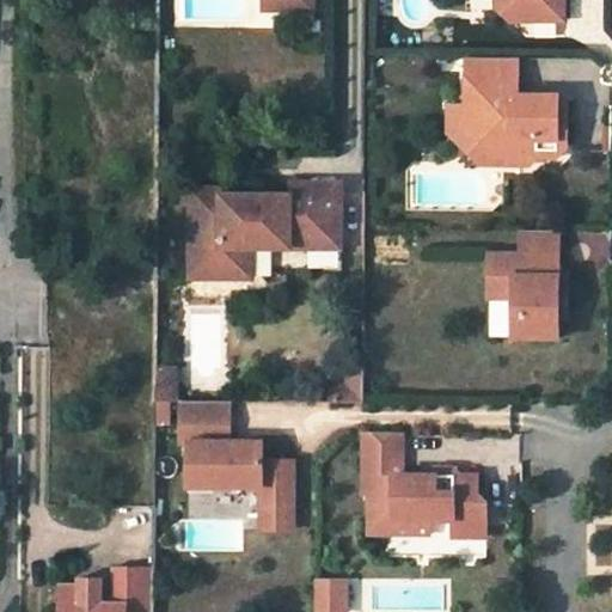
[(515,0),(497,0),(497,5),(510,18),(528,18),(515,5),(515,0)]
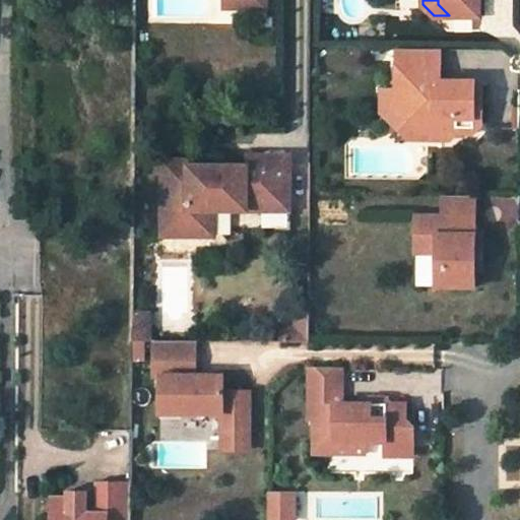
[(438,0),(438,4),(449,15),(480,15),(479,0),(438,0)]
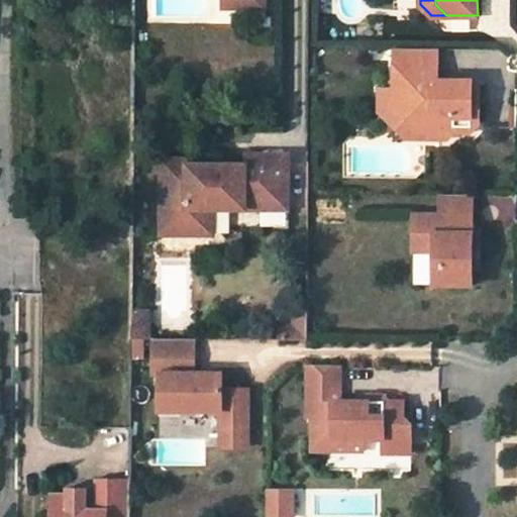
[(439,47),(396,47),(396,89),(408,89),(408,102),(413,107),(415,107),(415,131),(424,131),(430,138),(449,138),(456,131),(473,132),(481,124),(481,80),(459,80),(454,85),(454,89),(438,88),(438,80),(439,47)]
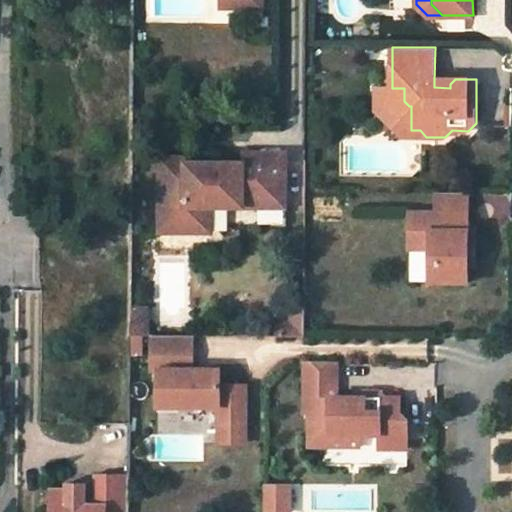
[(455,79),(434,79),(434,87),(450,88),(450,84),(455,79)]
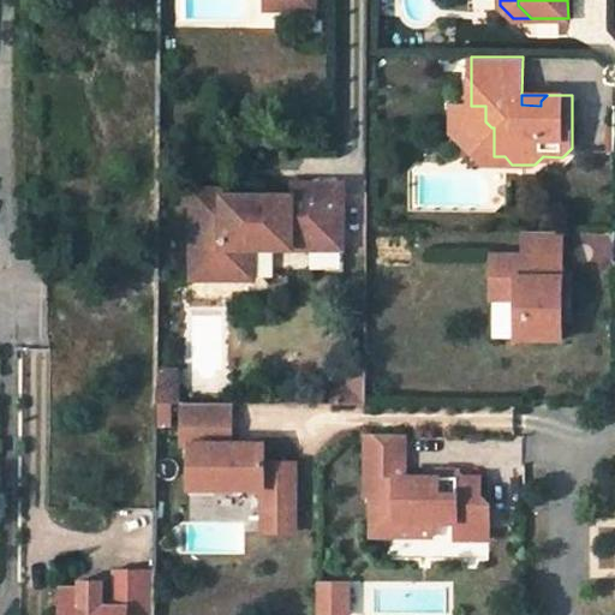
[(485,106),(471,106),(471,132),(494,156),(494,127),(491,127),(485,121),(485,106)]
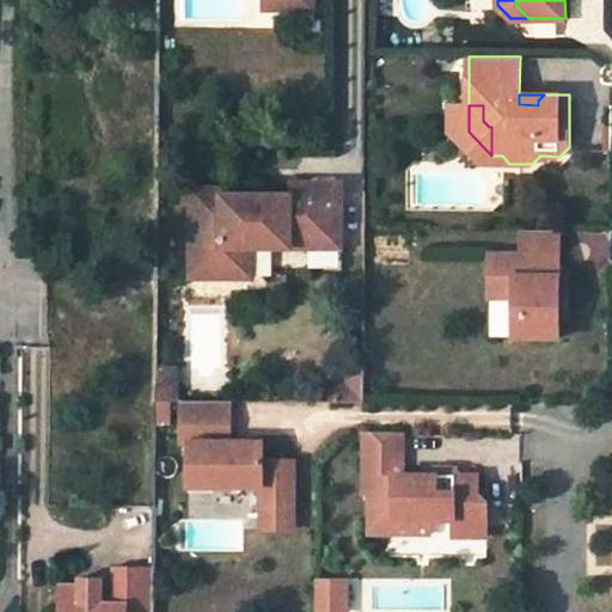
[(291,191),(244,191),(244,200),(221,199),(221,191),(221,184),(191,184),(191,273),(252,273),(252,243),(273,243),(273,230),(307,228),(307,244),(341,244),(341,188),(310,187),(310,178),(291,178),(291,191)]
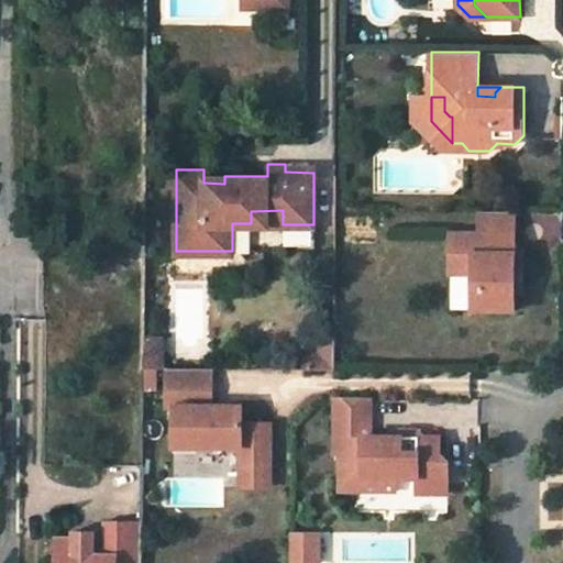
[(283,210),(251,211),(251,223),(283,224),(283,210)]
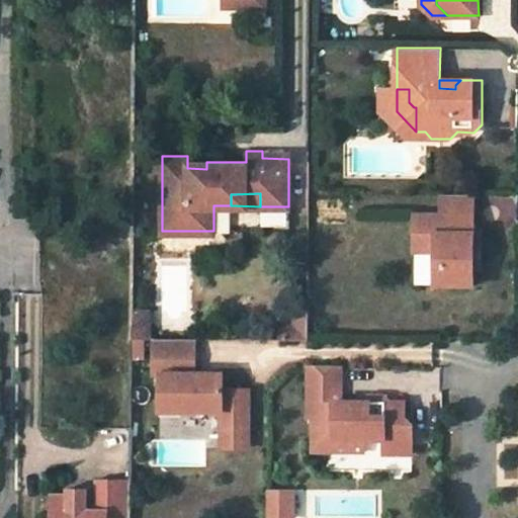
[(475,194),(443,194),(442,214),(416,213),(415,233),(436,234),(435,251),(435,284),(473,284),(473,269),(475,252),(482,252),(481,233),(473,233),(475,194)]
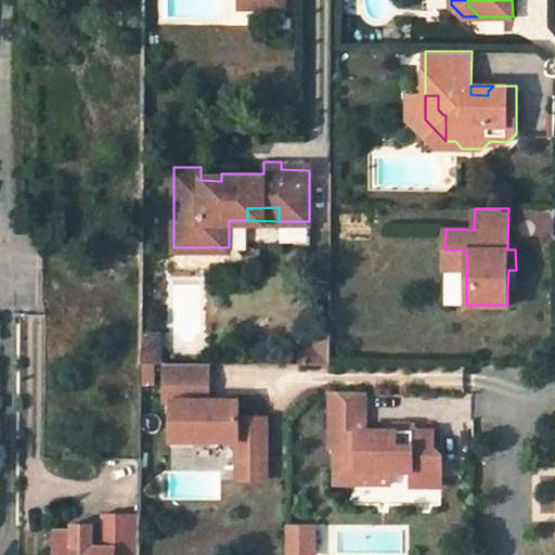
[(444,249),(444,268),(466,269),(467,250),(444,249)]
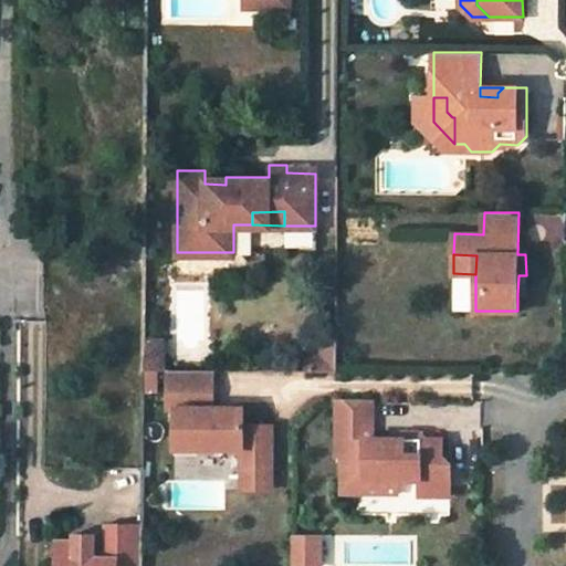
[(144,365),(164,366),(165,352),(154,352),(154,334),(144,334),(144,365)]
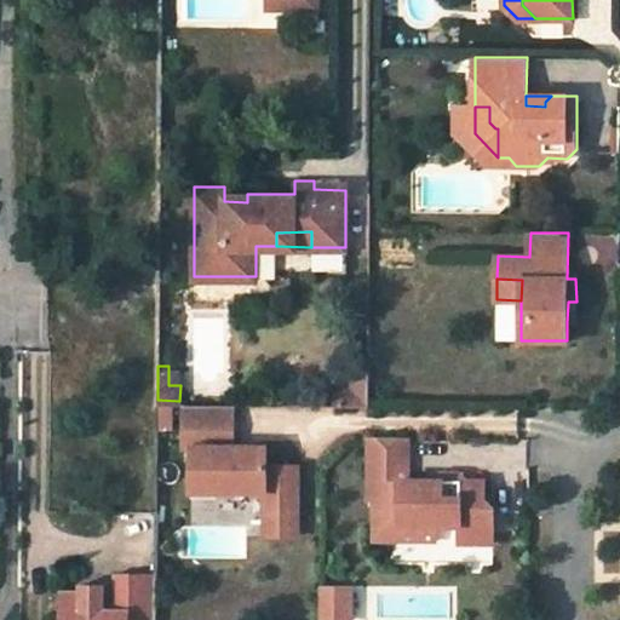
[(181,385),(181,366),(168,366),(168,385),(181,385)]
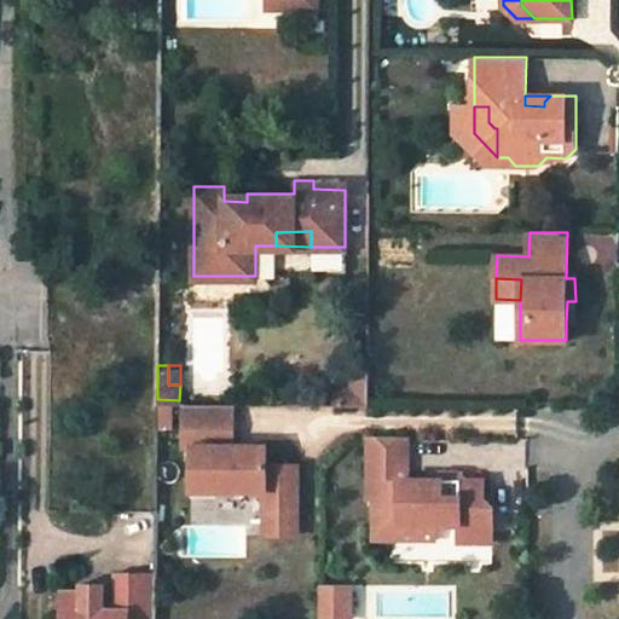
[(353,385),(353,401),(369,401),(369,371),(354,371),(353,385)]
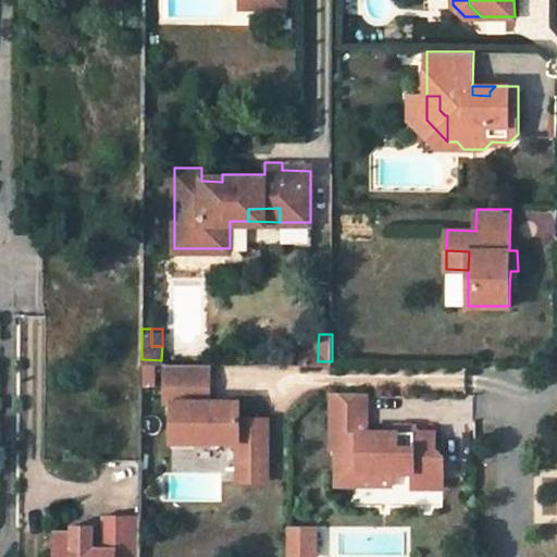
[(318,346),(302,346),(302,361),(318,361),(318,346)]
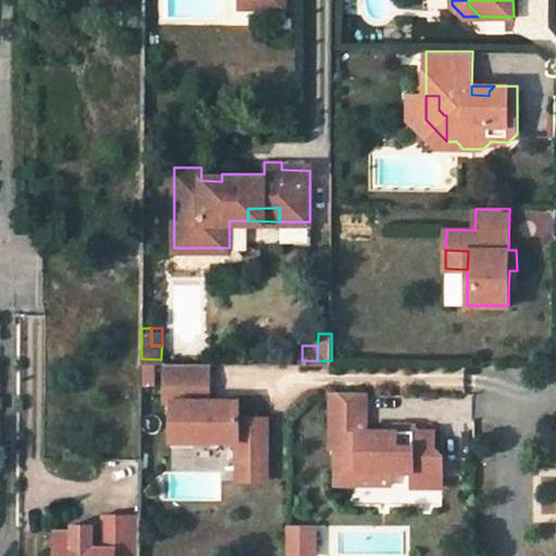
[(207,359),(164,359),(163,396),(169,396),(169,429),(190,429),(191,437),(236,438),(235,457),(264,457),(265,414),(237,414),(237,397),(206,396),(207,359)]
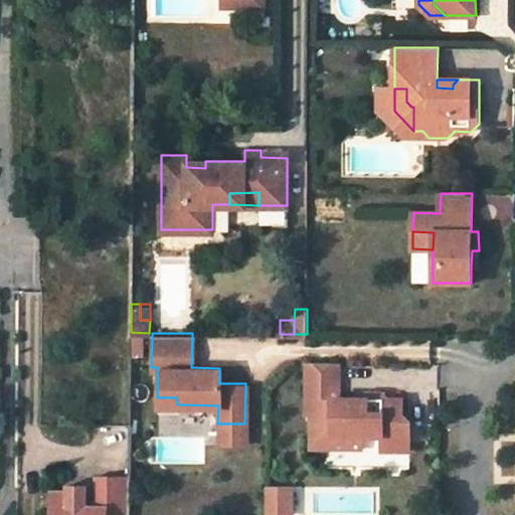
[(339,362),(307,362),(307,413),(332,414),(332,436),(382,436),(382,452),(409,452),(409,422),(401,415),(401,400),(339,398),(339,362)]
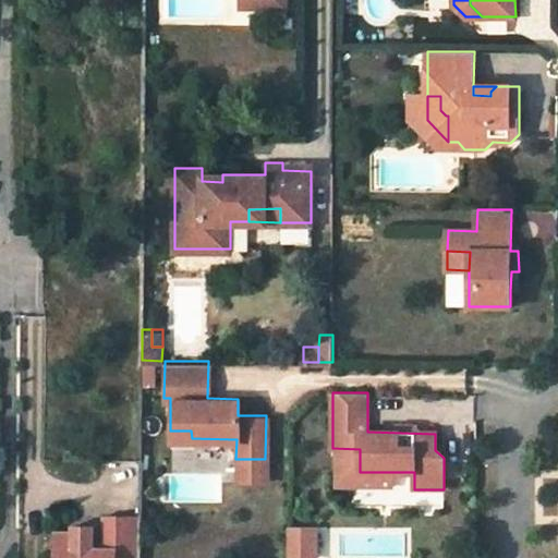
[(191,431),(170,431),(170,443),(192,444),(192,438),(191,431)]
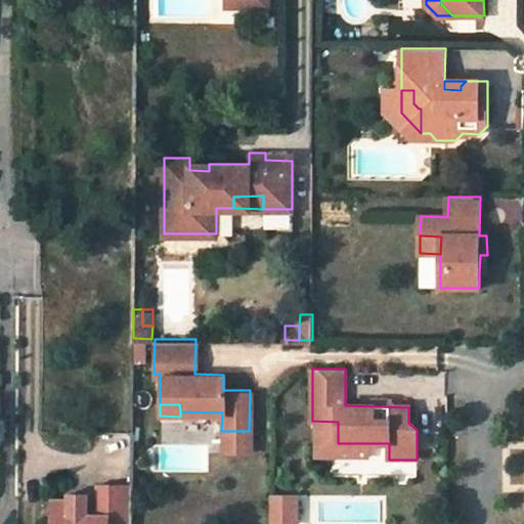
[(221,431),(221,448),(249,448),(249,431),(221,431)]
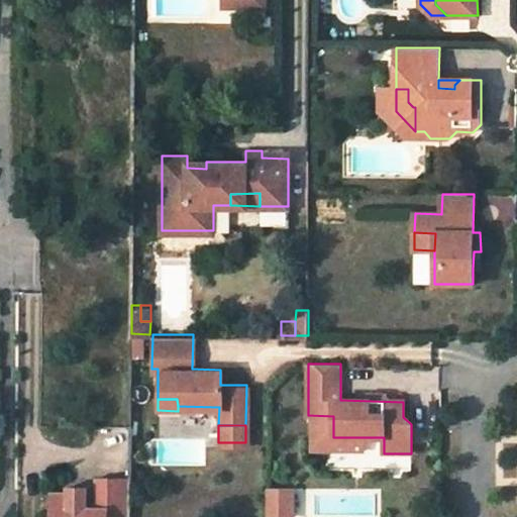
[(129,516),(129,479),(95,478),(95,510),(81,509),(67,510),(67,493),(49,493),(48,516),(129,516)]
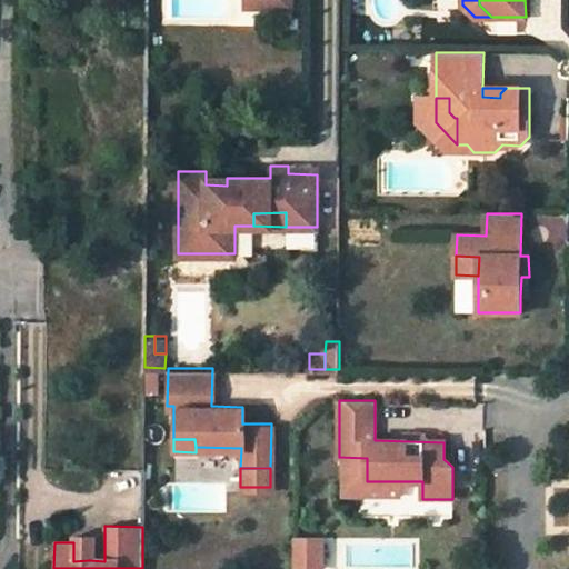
[(291,536),(291,568),(322,568),(323,536),(291,536)]
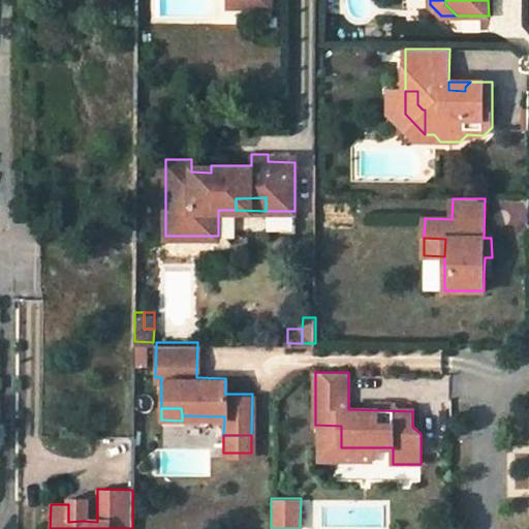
[(83,521),(83,504),(68,504),(68,522),(83,521)]
